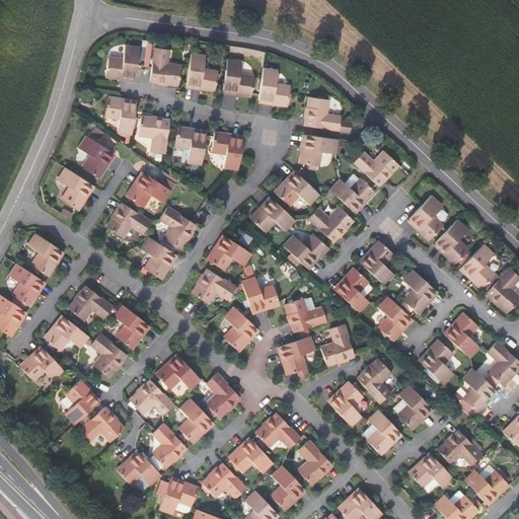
[(130,80),(135,81),(139,48),(125,45),(122,60),(108,58),(105,77),(130,80)]
